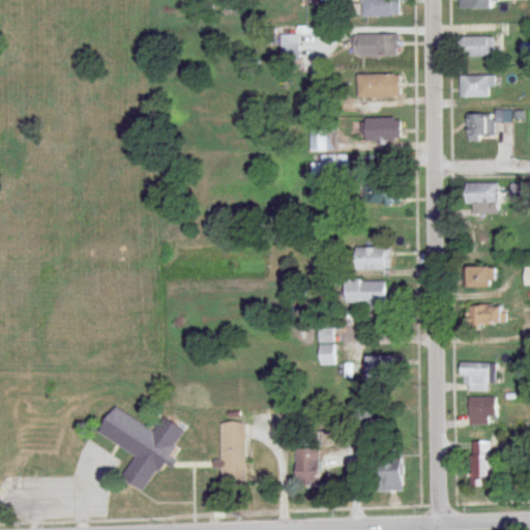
[(362,0),(363,2),(362,2),(362,17),(399,17),(399,0),(362,0)]
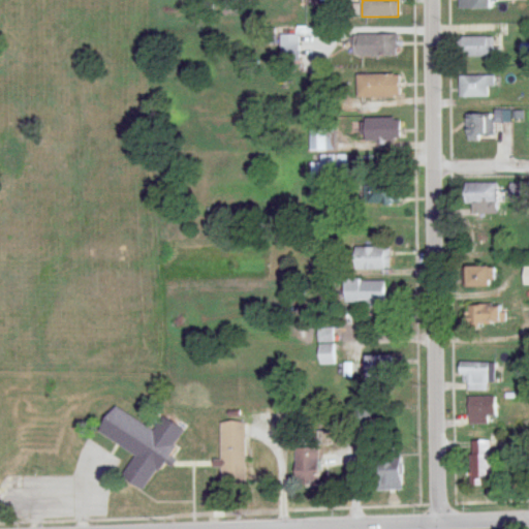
[(492,9),(492,0),(461,0),(461,9),(492,9)]
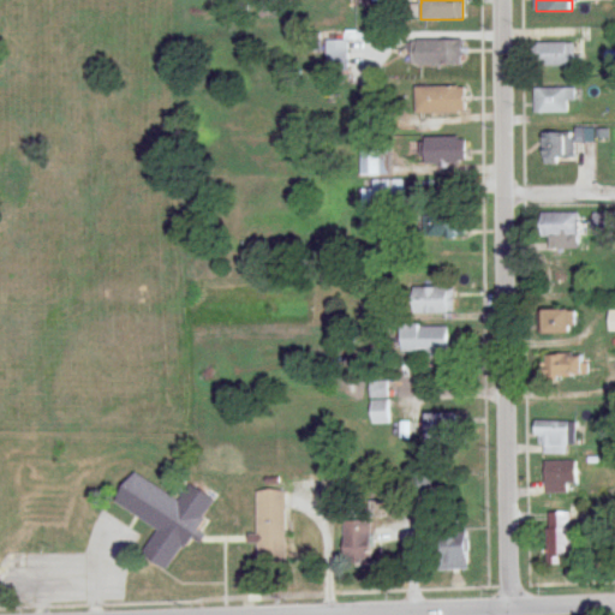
[(413,40),(413,66),(464,66),(464,40),(413,40)]
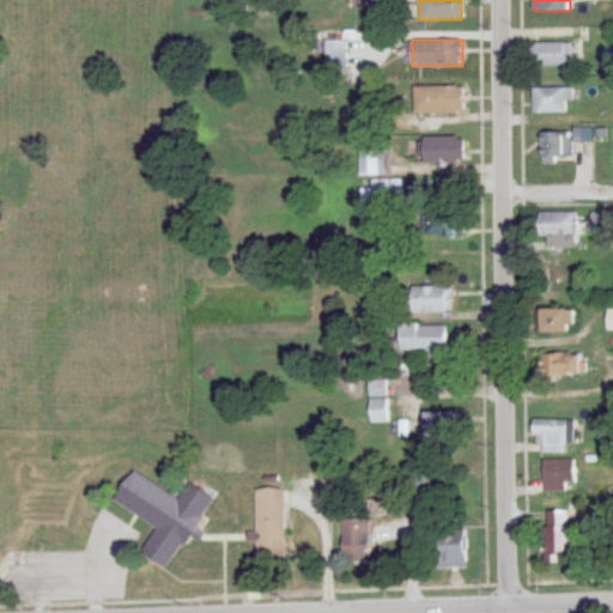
[(326,42),(326,58),(346,58),(346,41),(326,42)]
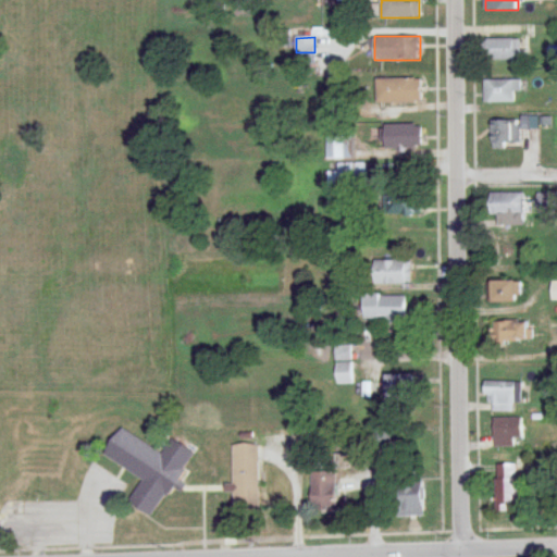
[(486,61),(521,61),(521,39),(486,39),(486,61)]
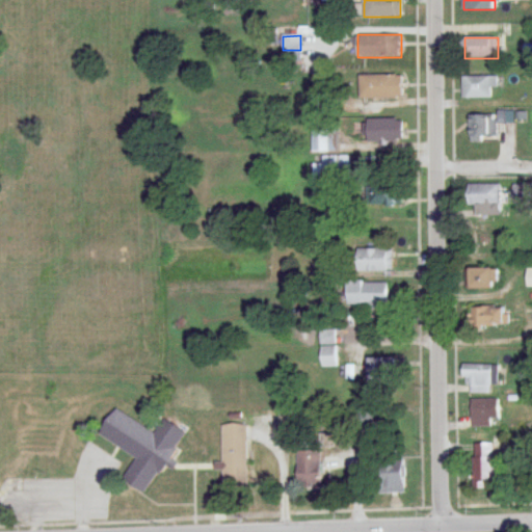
[(403,75),(361,75),(361,99),(403,99),(403,75)]
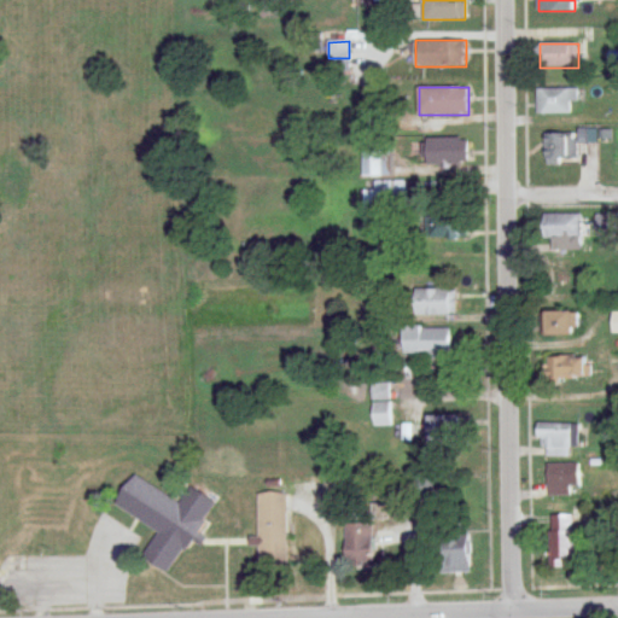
[(538,115),(571,115),(571,101),(578,101),(578,88),(538,88),(538,115)]
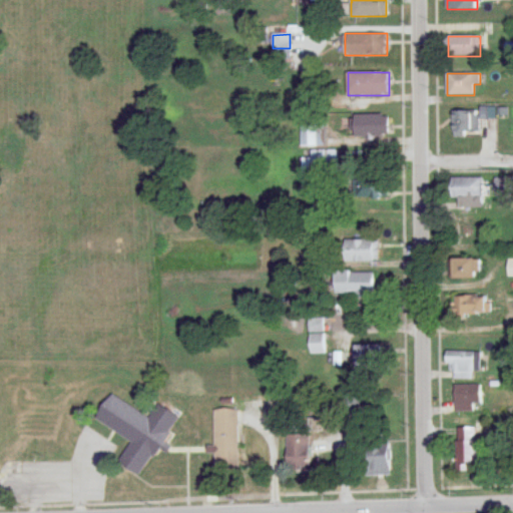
[(480,133),(480,110),(454,110),(454,133),(480,133)]
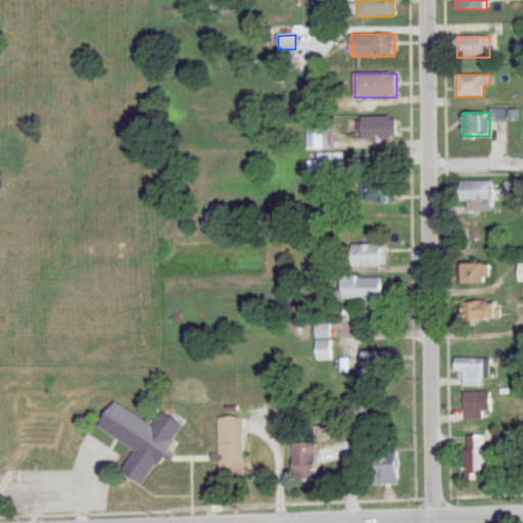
[(396,116),(360,116),(360,141),(396,141),(396,116)]
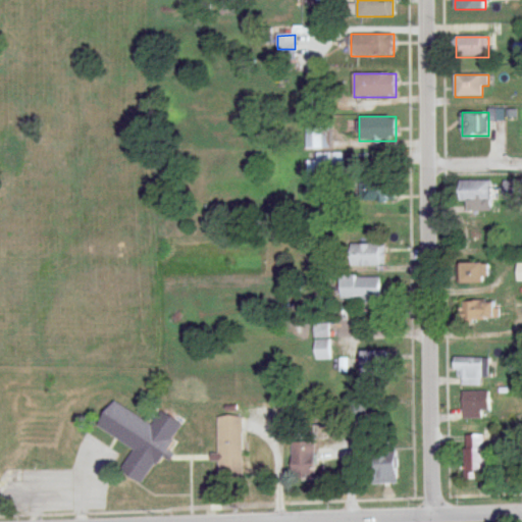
[(333,125),(307,125),(307,149),(333,149),(333,125)]
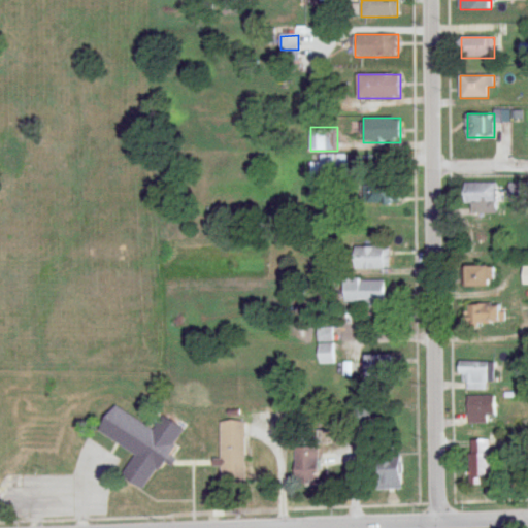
[(311,162),(311,179),(347,179),(347,155),(321,155),(321,162),(311,162)]
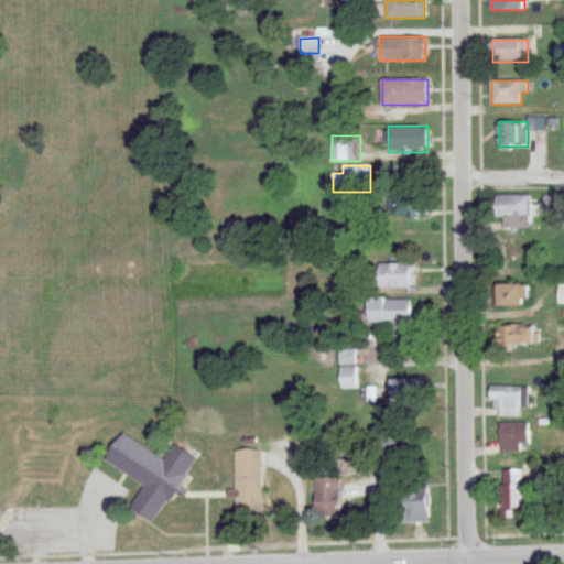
[(531,204),(531,196),(498,196),(498,228),(533,228),(533,204),(531,204)]
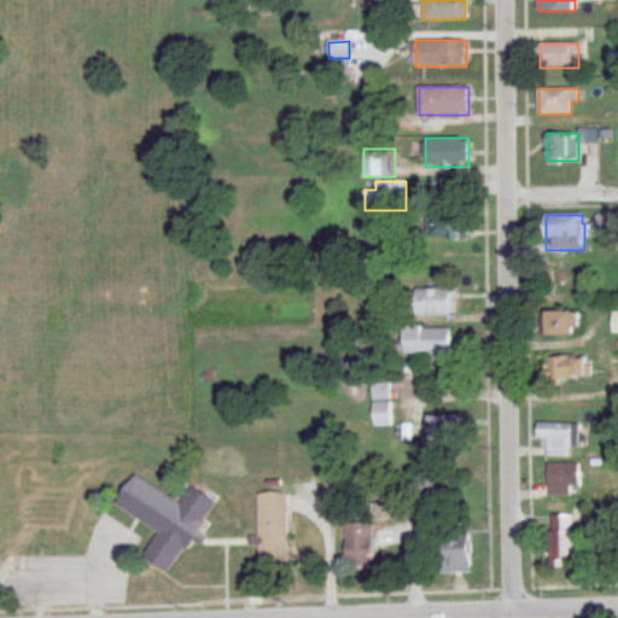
[(430,216),(430,242),(468,242),(468,216),(430,216)]
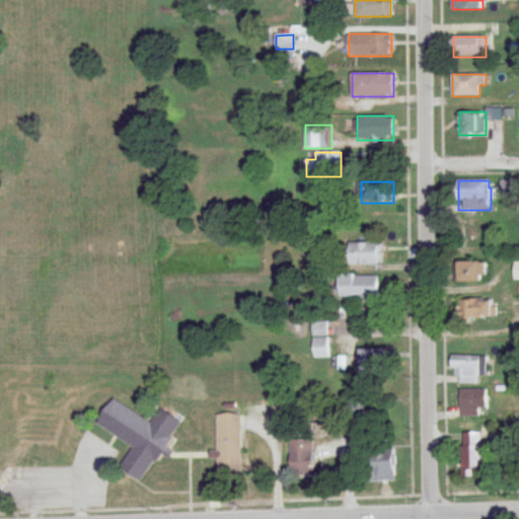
[(518,181),(501,181),(501,195),(518,195),(518,181)]
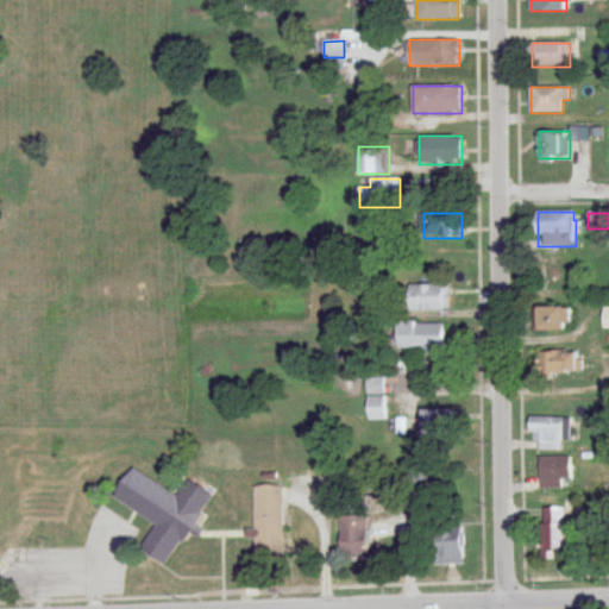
[(409,284),(409,311),(451,311),(451,284),(409,284)]
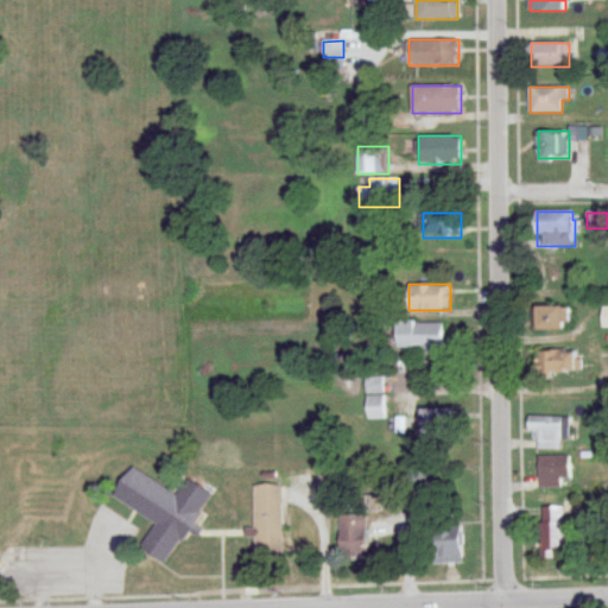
[(565,330),(565,306),(538,306),(538,330),(565,330)]
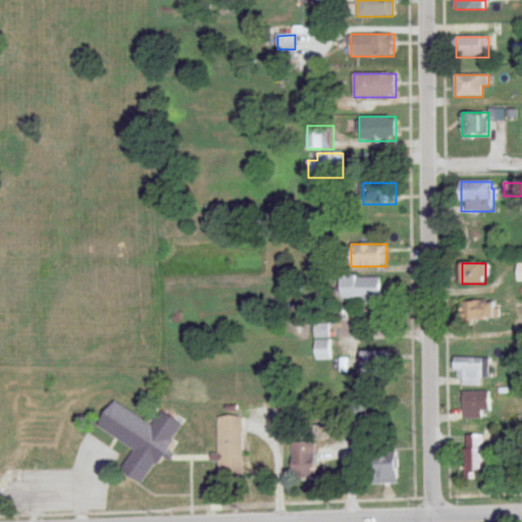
[(381,300),(380,275),(342,276),(342,300),(381,300)]
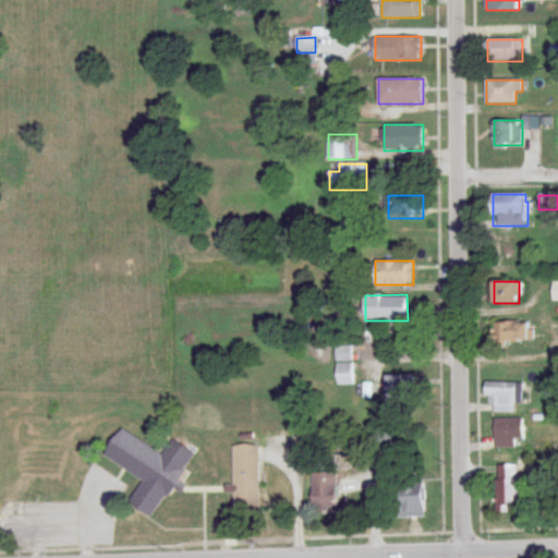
[(534,341),(534,322),(492,322),(492,341),(534,341)]
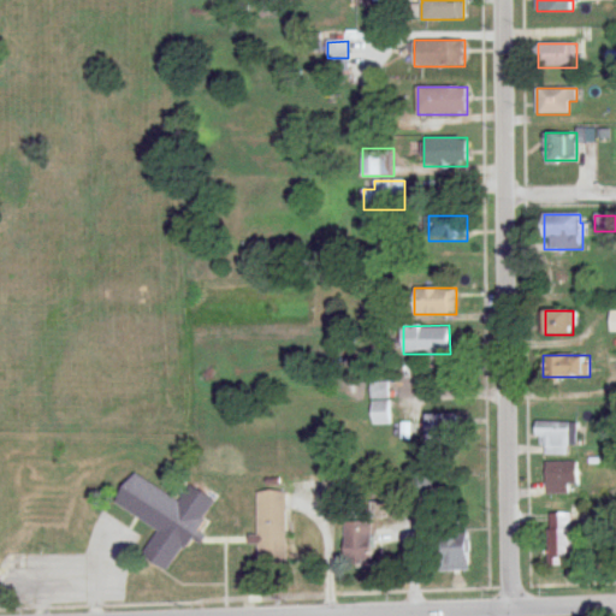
[(372,426),(391,426),(391,383),(372,383),(372,426)]
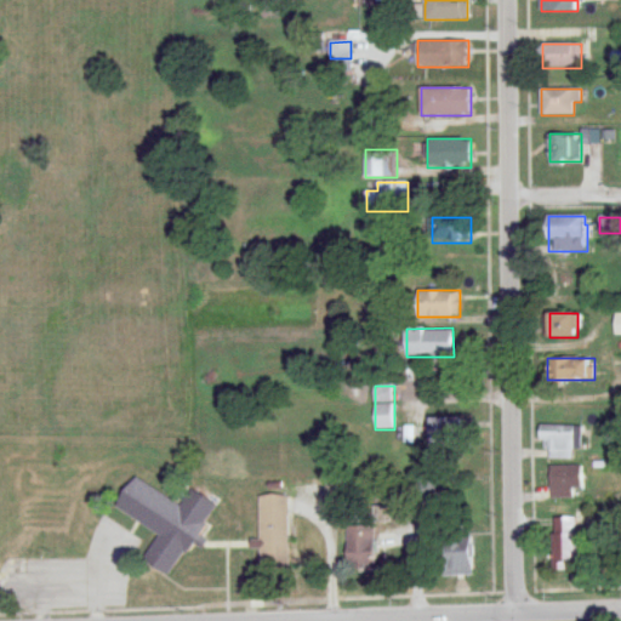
[(465,417),(429,417),(429,445),(465,445),(465,417)]
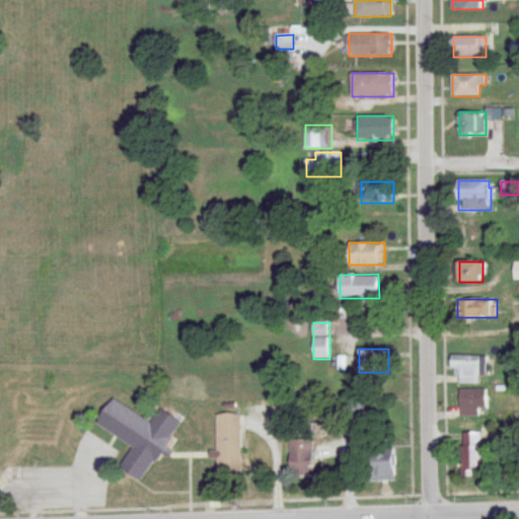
[(487,356),(455,356),(455,382),(487,382),(487,356)]
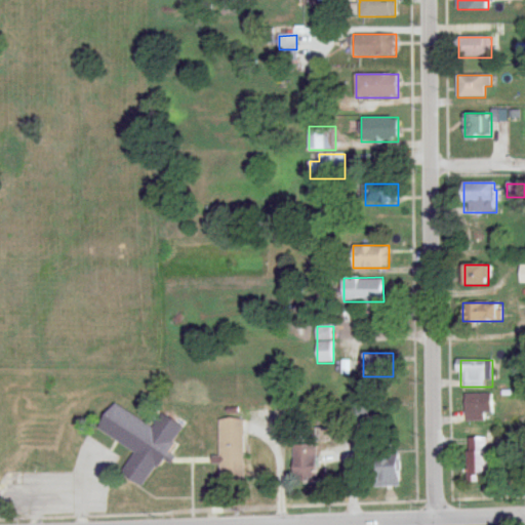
[(487,421),(487,413),(493,413),(493,395),(467,395),(467,421),(487,421)]
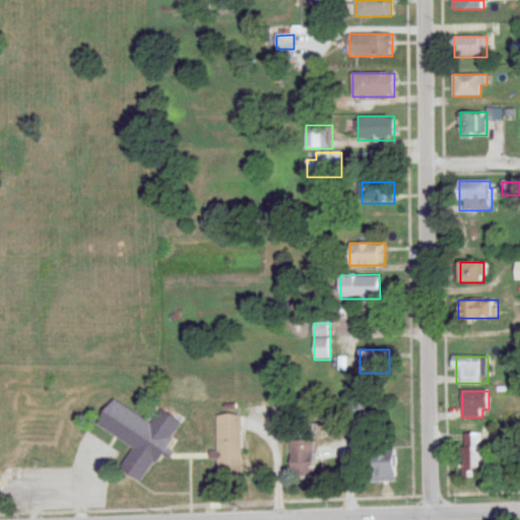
[(181,423),(159,410),(153,423),(112,399),(98,426),(135,447),(121,471),(145,484),(181,423)]
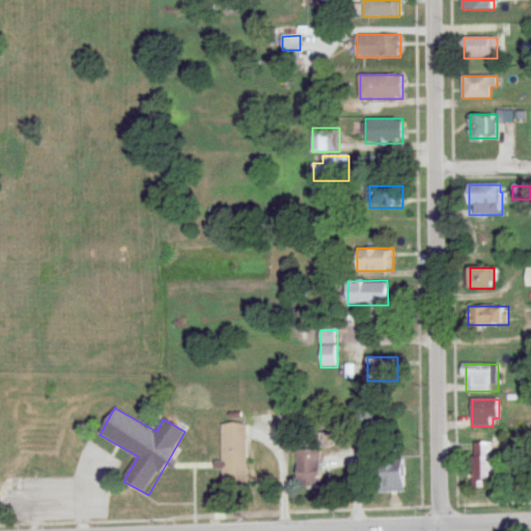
[(373,410),(355,410),(355,434),(373,434),(373,410)]
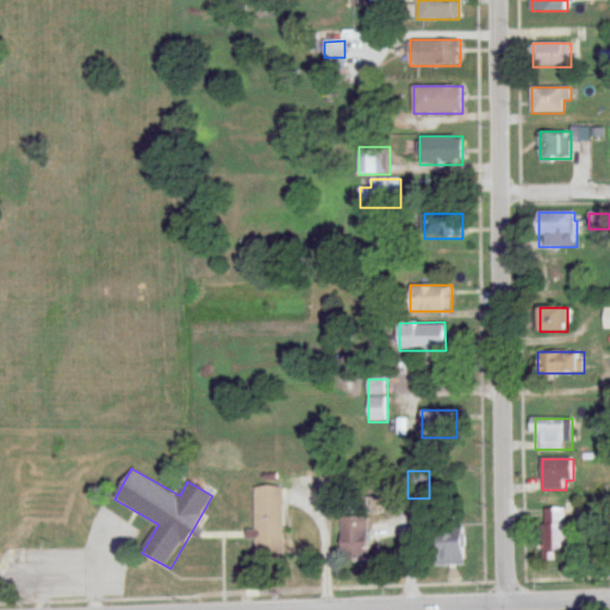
[(318,489),(329,489),(329,474),(318,474),(318,489)]
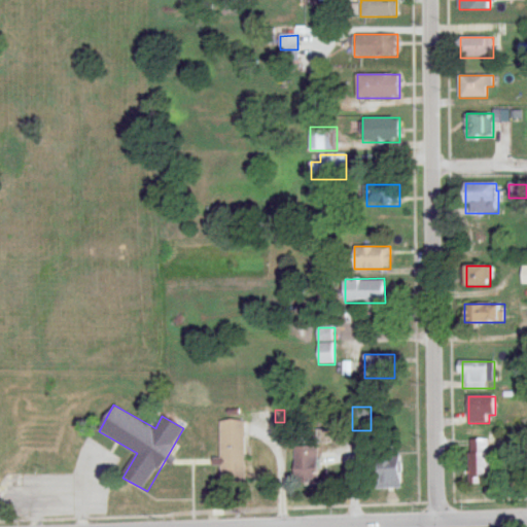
[(221,421),(221,486),(246,486),(246,421),(221,421)]
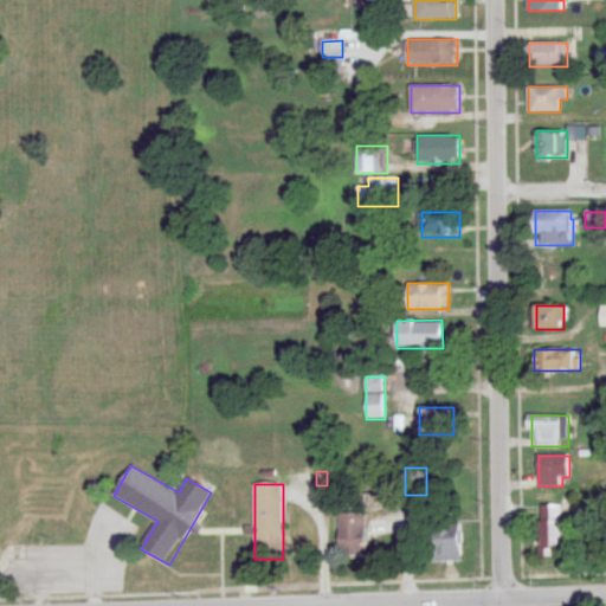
[(565,505),(541,505),(542,554),(565,554),(565,505)]
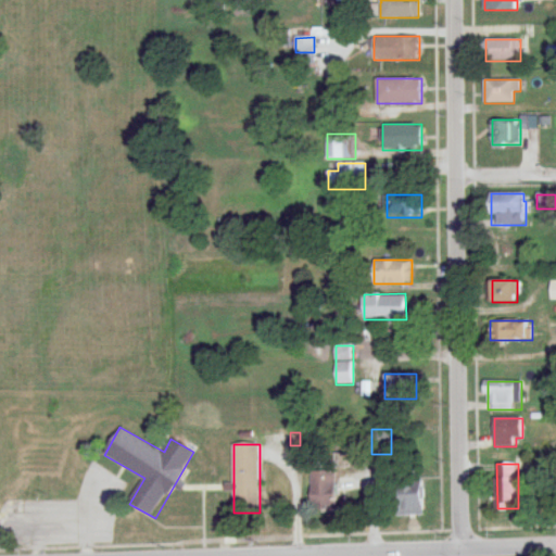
[(311,507),(336,507),(336,470),(311,470),(311,507)]
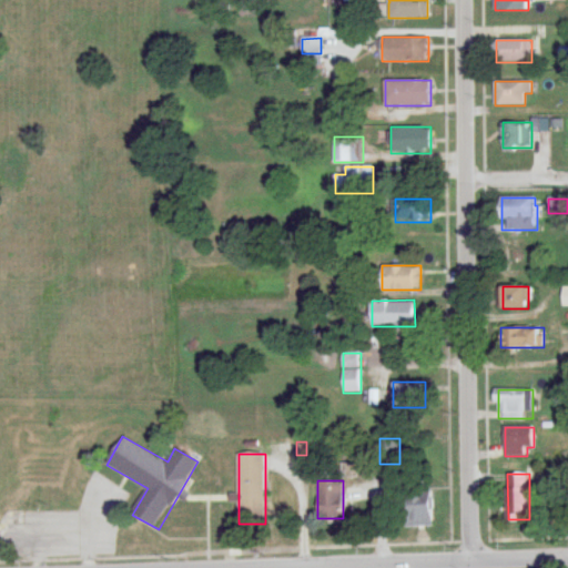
[(434,489),(404,489),(404,526),(434,526),(434,489)]
